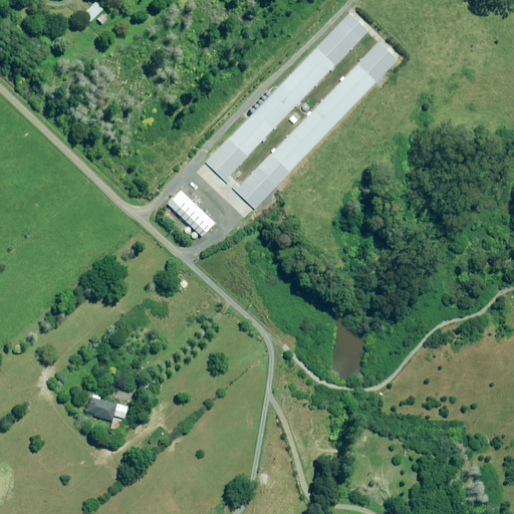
[(94,2),(81,15),(88,22),(101,9),(94,2)]
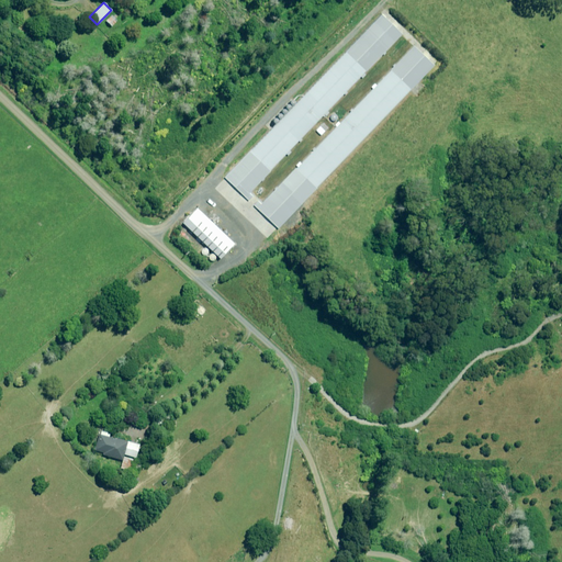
[(382,12),(223,184),(244,204),(404,32),(382,12)]
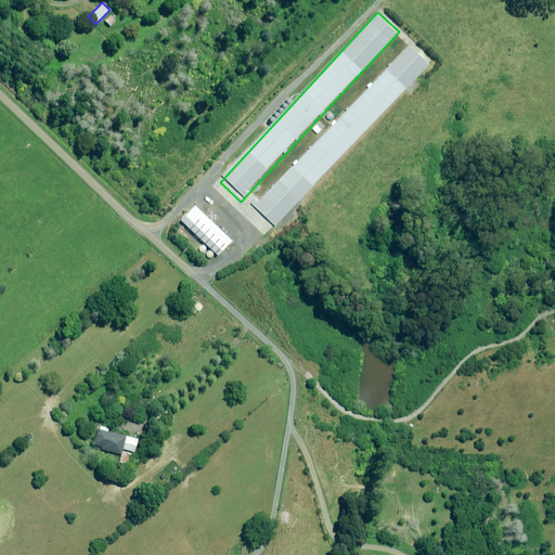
[(409,40),(252,210),(272,230),(429,60),(409,40)]
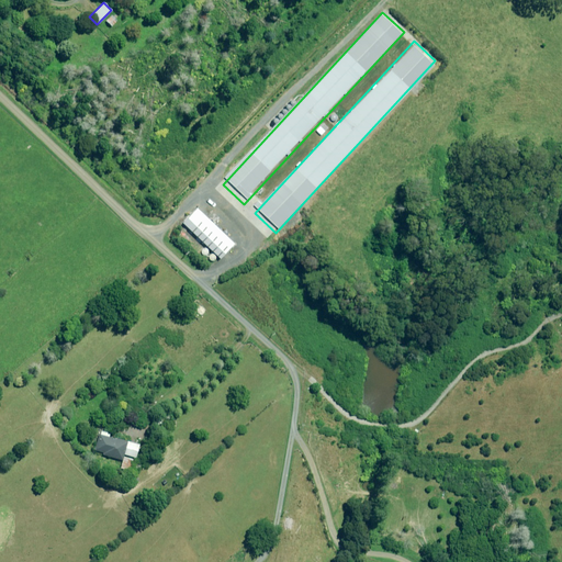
[(203,214),(188,231),(224,265),(239,248),(203,214)]
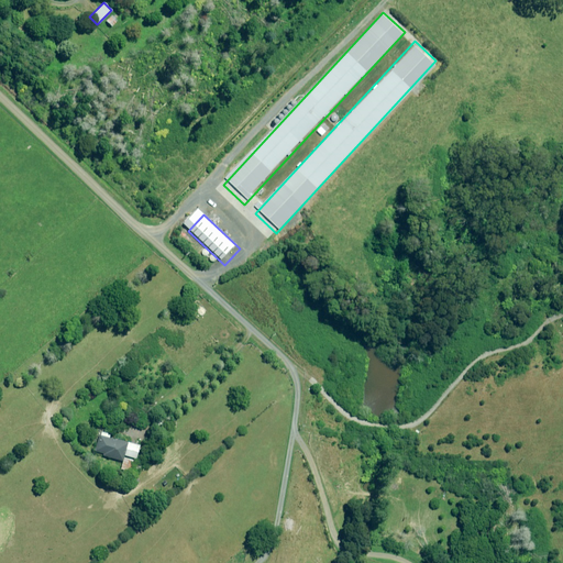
[(129,466),(130,467),(132,461),(122,459),(123,455),(135,459),(139,445),(108,437),(109,434),(100,432),(95,451),(102,453),(101,455),(122,462),(120,468),(124,470),(125,467),(128,468),(129,466)]
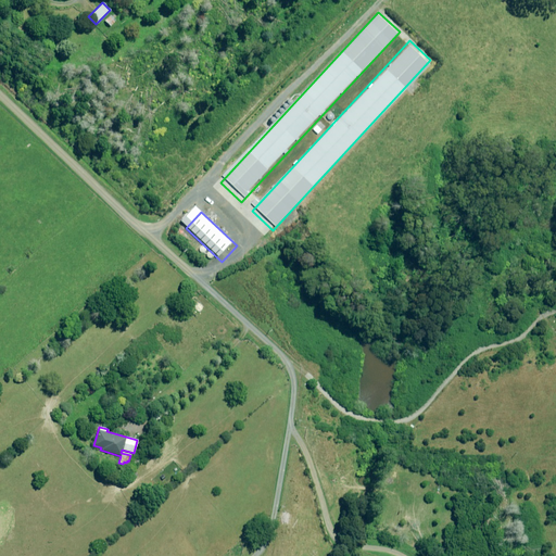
All buildings are outlined.
